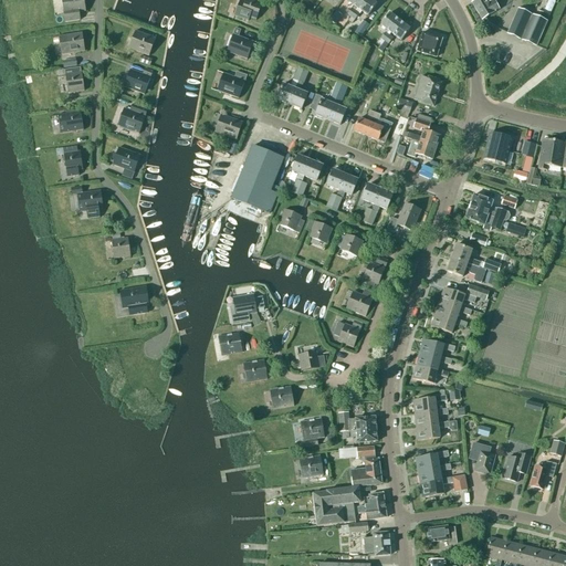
[(79,13),(85,12),(83,0),(61,0),(64,22),(80,20),(79,13)]
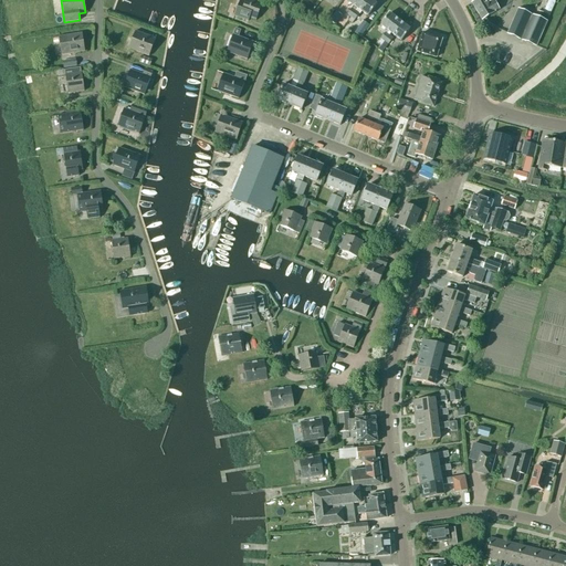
[(262,3),(253,0),(245,0),(245,1),(241,0),(239,0),(233,17),(249,22),(250,19),(255,21),(262,3)]
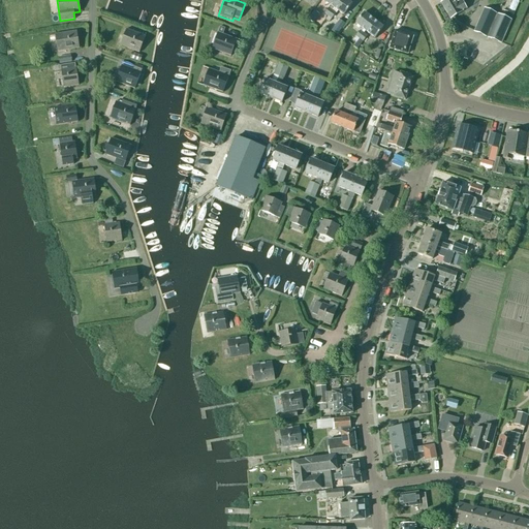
[(310,0),(306,6),(311,10),(317,1),(314,0),(310,0)]
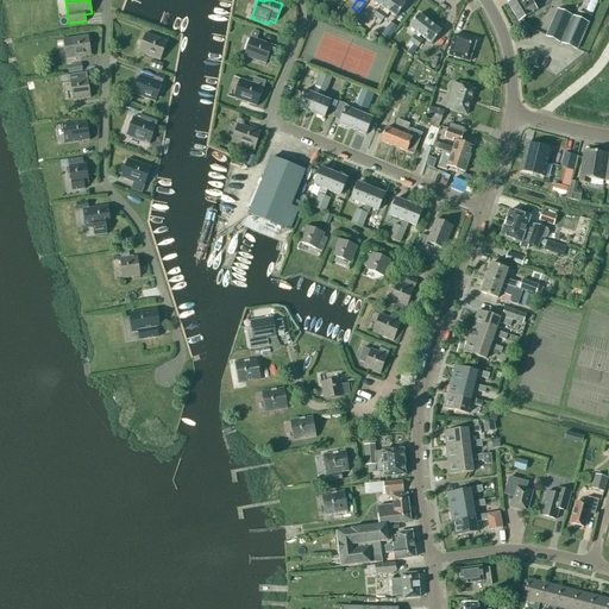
[(377,10),(374,16),(377,19),(390,0),(372,0),(372,1),(380,6),(377,10)]
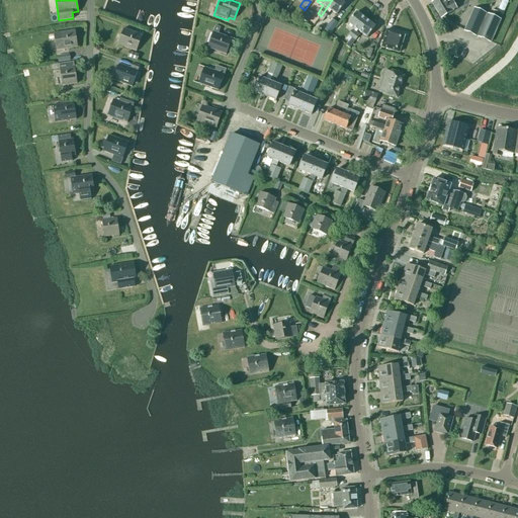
[(344,4),(339,0),(332,0),(321,16),(325,18),(328,13),(329,13),(331,10),(337,15),(344,4)]
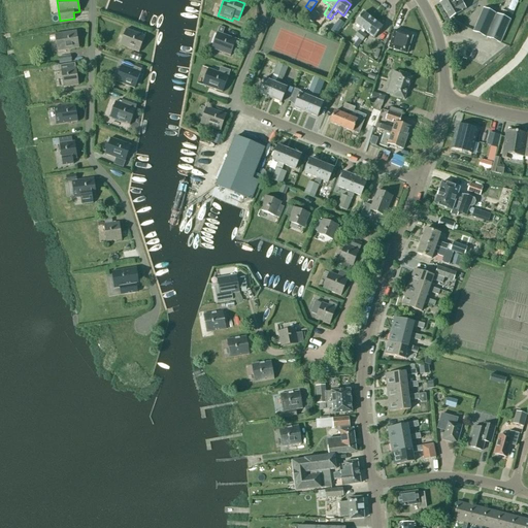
[(463,11),(462,10),(465,9),(460,1),(462,0),(446,0),(440,3),(450,19),(460,12),(461,11),(462,11),(463,11)]
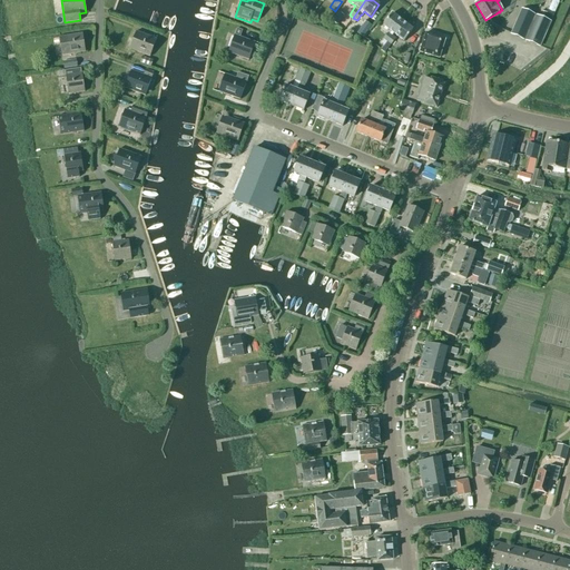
[(511,35),(540,47),(550,22),(522,9),(511,35)]
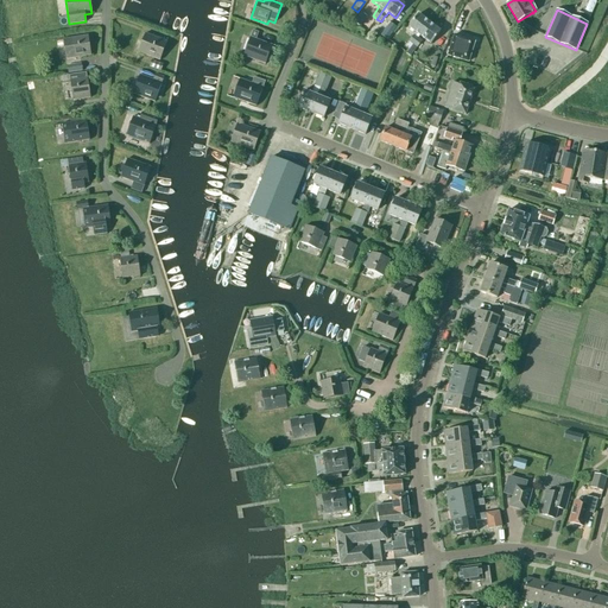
[(353,21),(360,26),(367,17),(360,12),(353,21)]
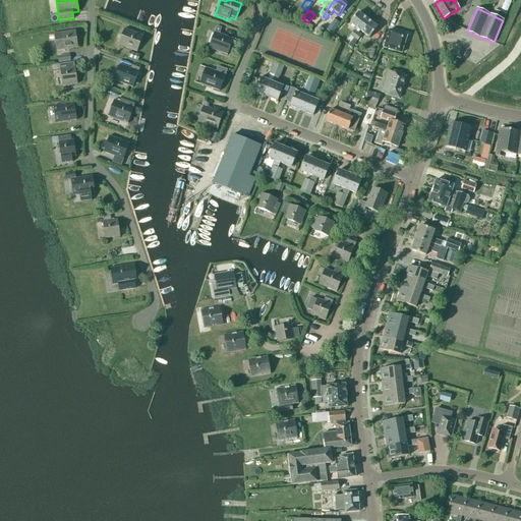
[(353,38),(354,37),(358,33),(357,33),(359,31),(367,19),(358,12),(350,23),(355,27),(353,31),(354,31),(350,36),(347,40),(350,42),(353,38)]
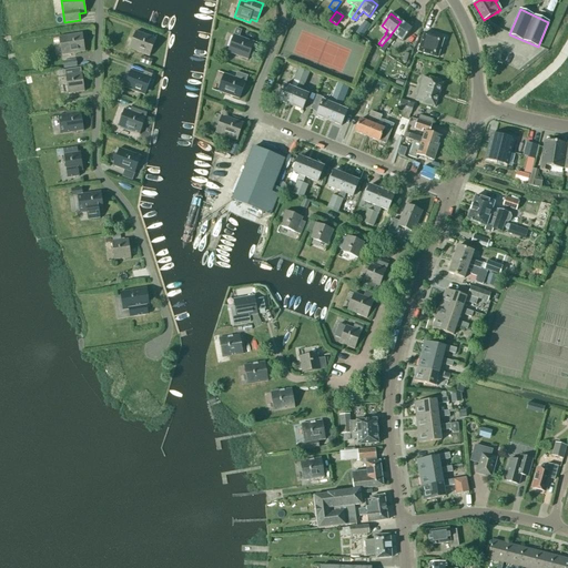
[(364,21),(356,33),(362,37),(369,26),(364,21)]
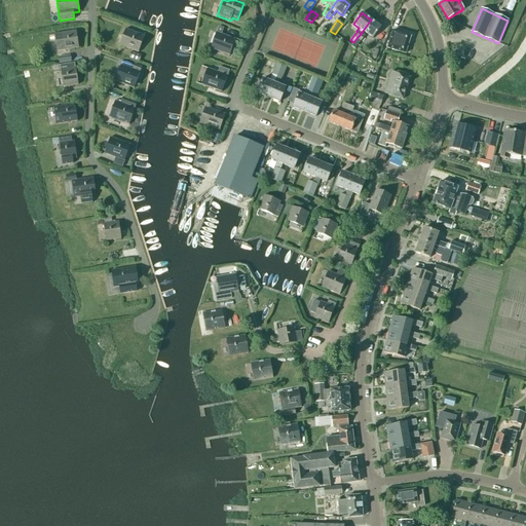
[(381,27),(371,20),(363,31),(373,38),(381,27)]
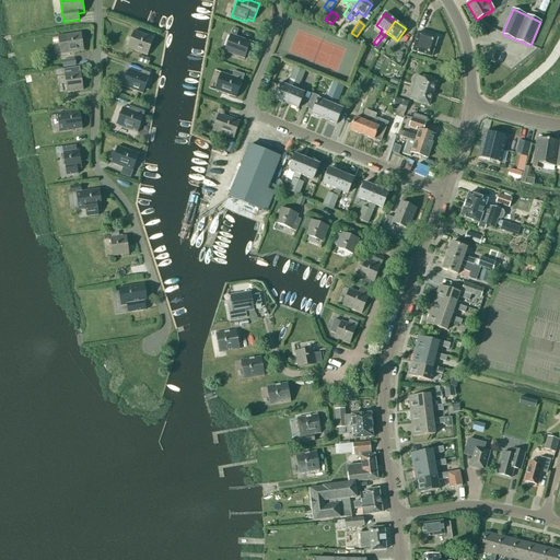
[(133,31),(127,48),(147,56),(153,38),(133,31)]
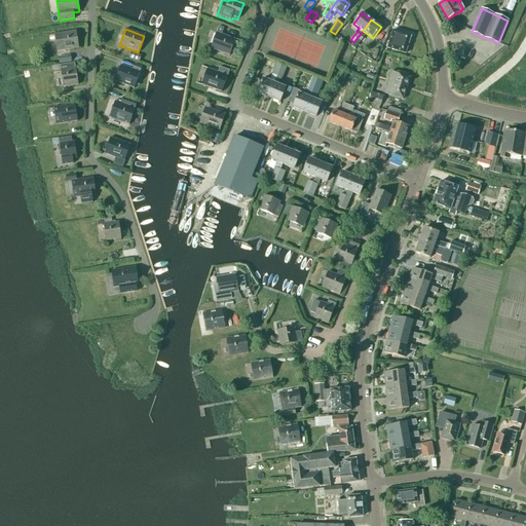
[(78,48),(76,31),(54,34),(57,51),(78,48)]
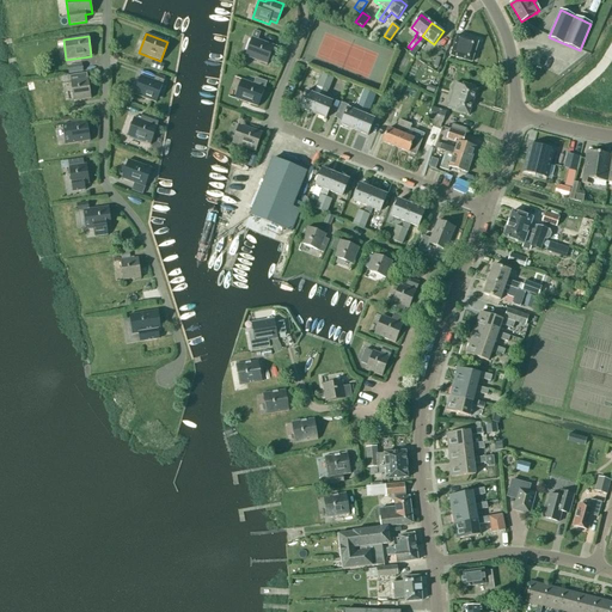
[(478,42),(459,36),(452,56),(471,62),(478,42)]
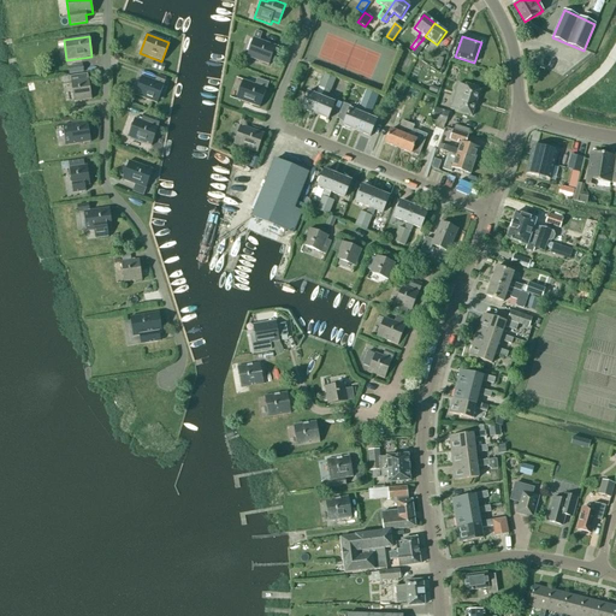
[(268,65),(276,46),(259,40),(254,37),(253,37),(246,57),(268,65)]
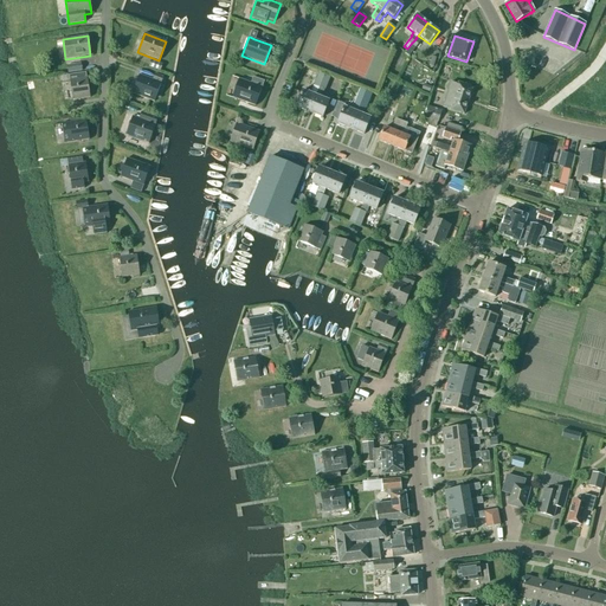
[(412,45),(412,46),(416,49),(420,42),(417,38),(412,43),(412,44),(411,44),(411,45),(412,45)]
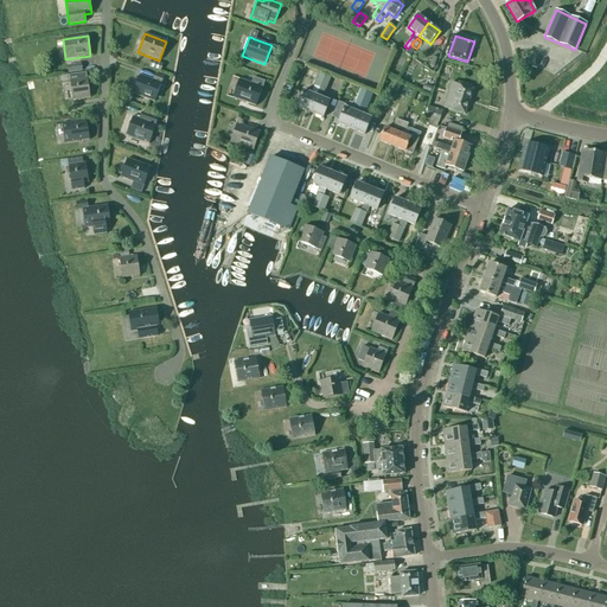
[(160,71),(163,64),(151,59),(148,66),(160,71)]
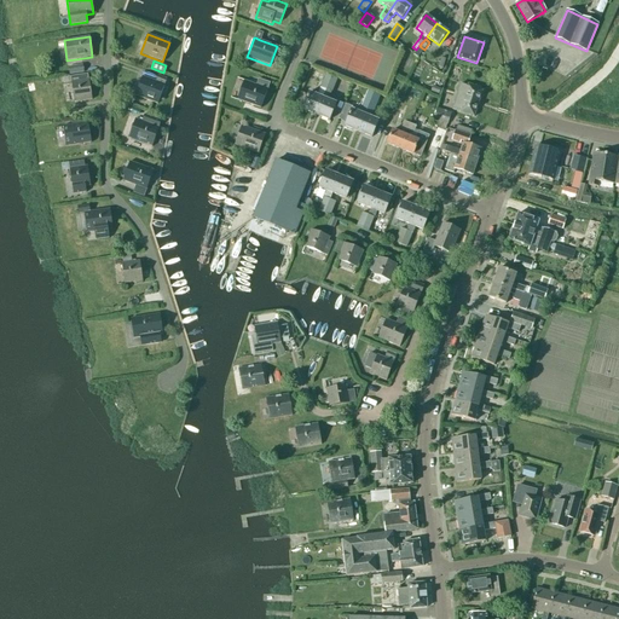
[(68,67),(69,75),(84,73),(82,64),(68,67)]
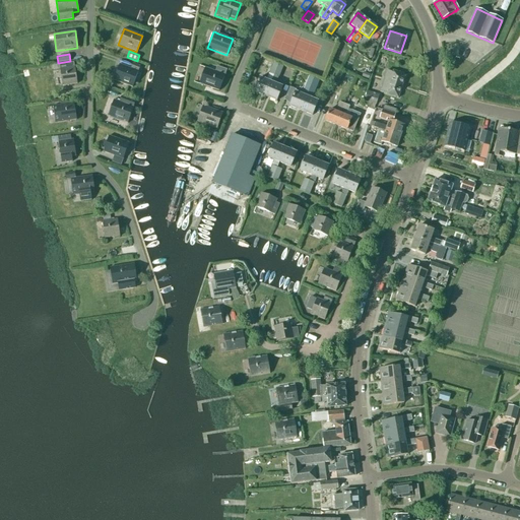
[(62,86),(77,83),(74,62),(59,64),(62,86)]
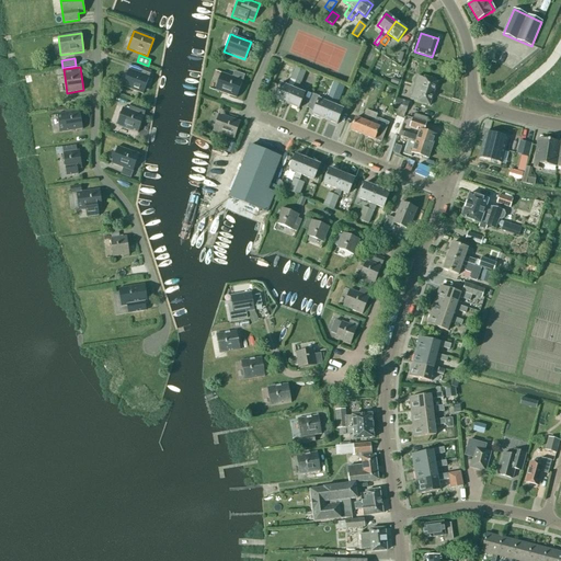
[(274,99),(286,104),(300,69),(295,67),(290,79),(287,87),(279,83),(274,99)]
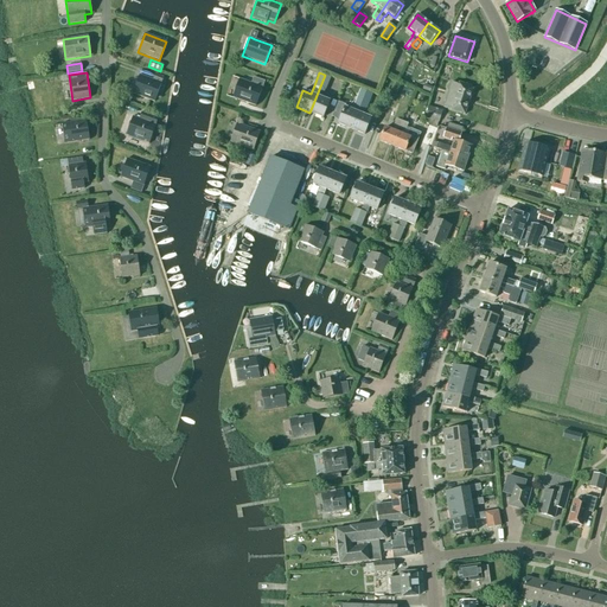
[(164,77),(155,74),(153,80),(139,75),(133,94),(154,102),(164,77)]
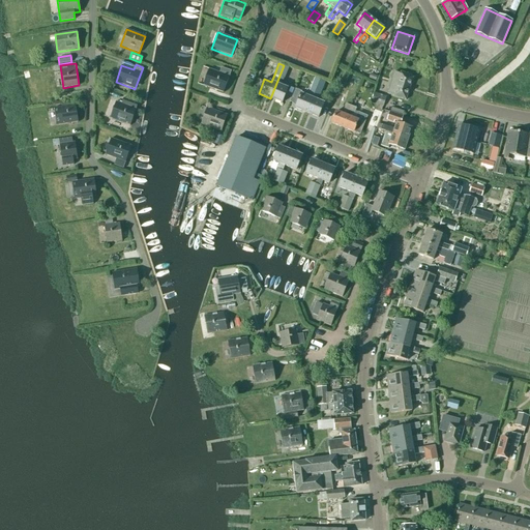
[(289,67),(284,65),(270,98),(282,102),(288,89),(281,86),(284,79),(289,67)]
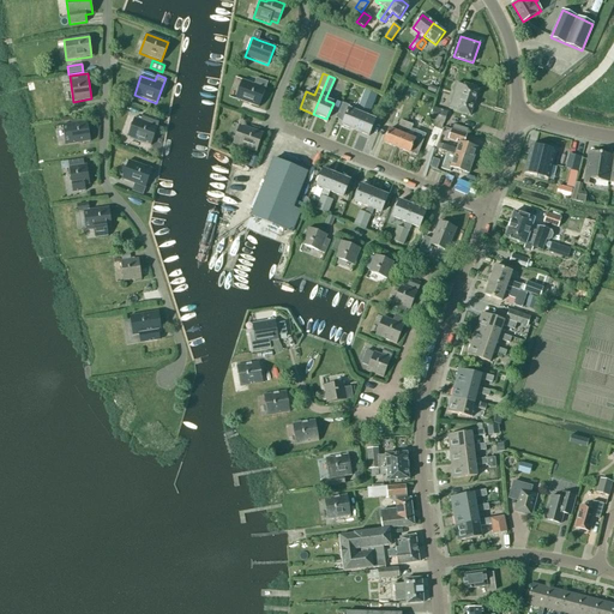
[(269,79),(260,77),(258,83),(266,86),(269,79)]
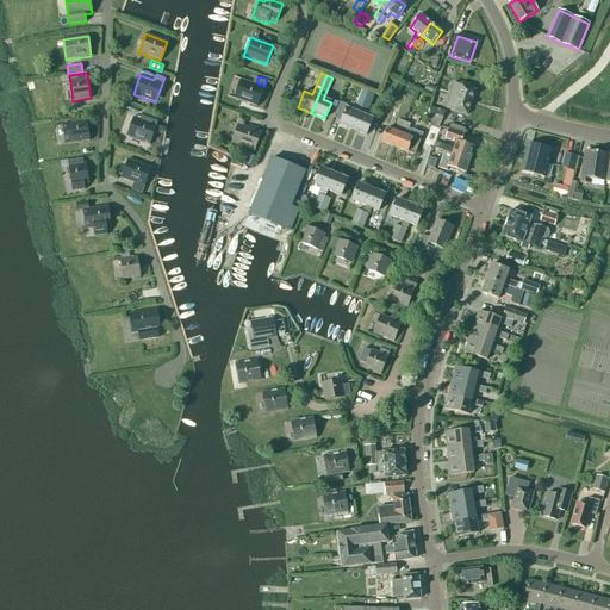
[(240,100),(256,107),(263,88),(247,81),(240,100)]
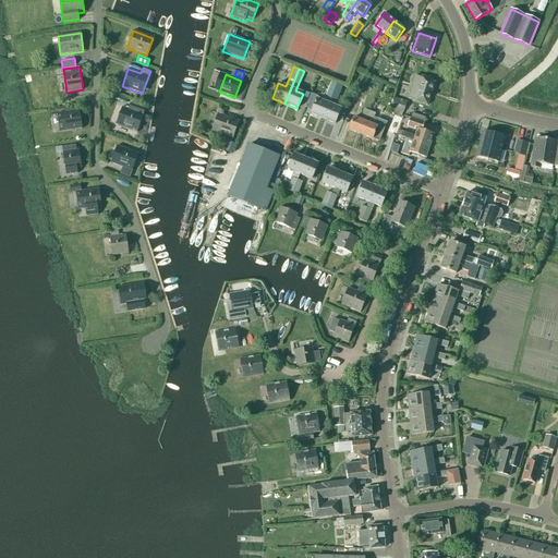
[(435,82),(420,76),(415,88),(431,94),(435,82)]
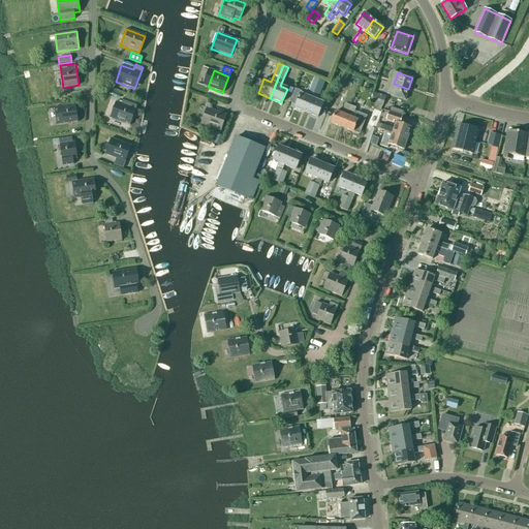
[(307,79),(300,75),(296,86),(303,88),(307,79)]
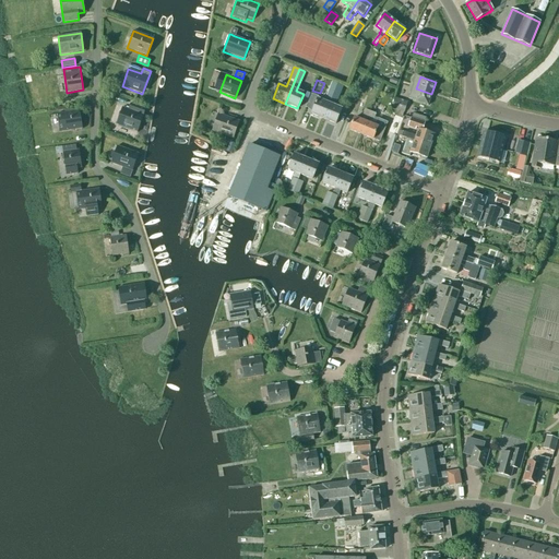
[(330,104),(333,96),(337,84),(332,82),(328,94),(328,95),(324,103),(317,99),(311,114),(323,119),(330,104)]
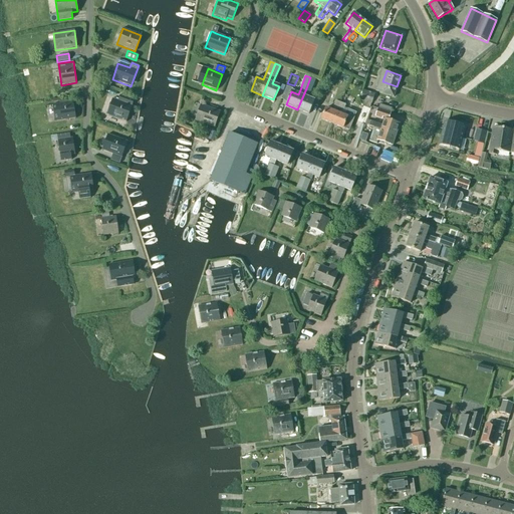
[(310,90),(315,79),(310,77),(306,88),(310,90)]
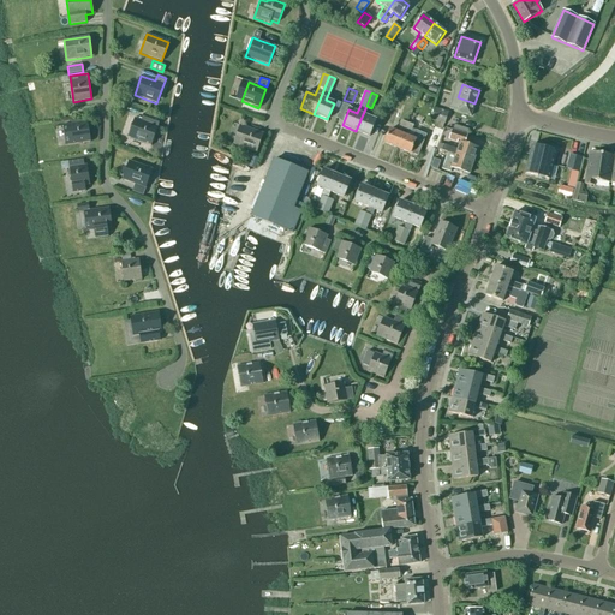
[(448,112),(435,107),(430,119),(443,124),(448,112)]
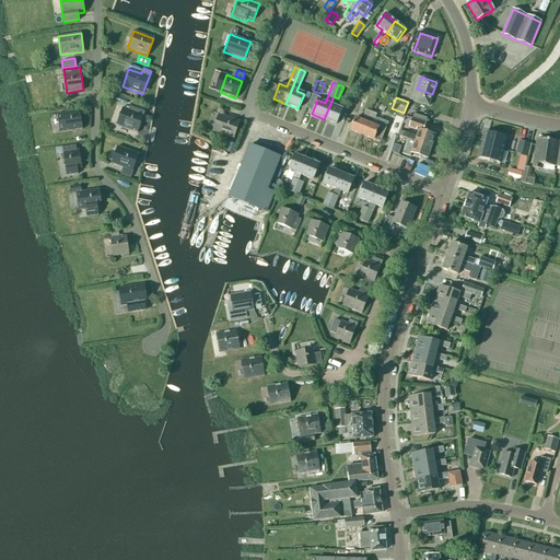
[(361,101),(356,98),(350,111),(358,114),(362,102),(361,101)]
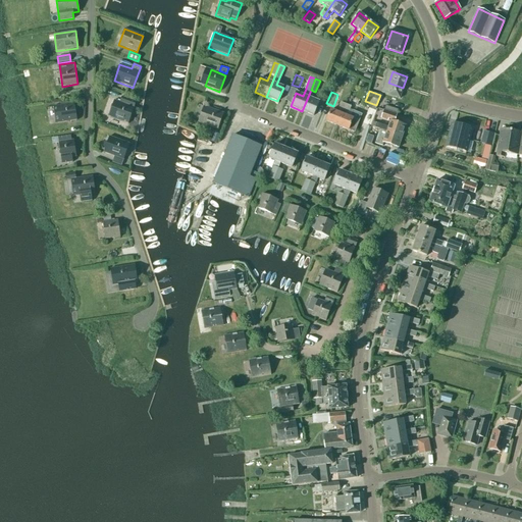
[(313,116),(319,102),(308,97),(302,111),(313,116)]
